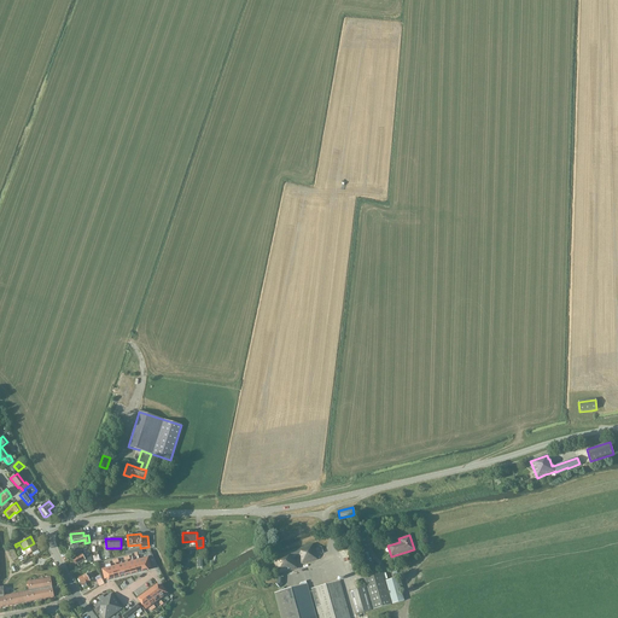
[(38,549),(34,543),(23,549),(25,554),(22,557),(23,559),(27,557),(27,555),(38,549)]
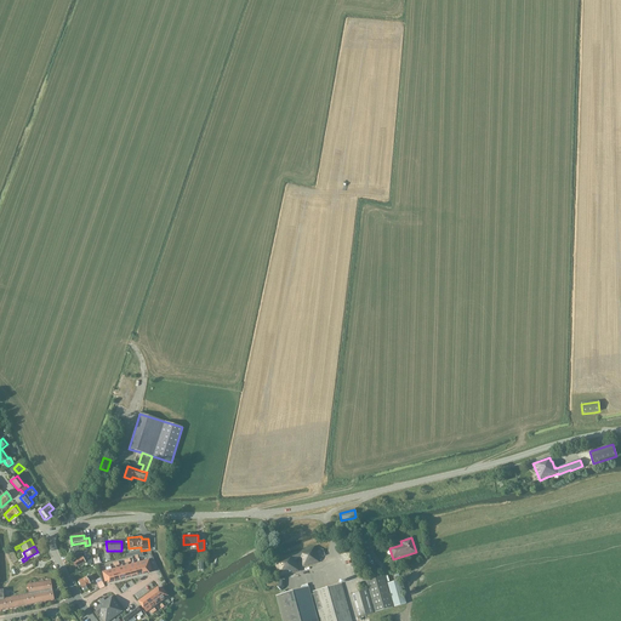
[(317,558),(318,558),(314,547),(274,560),(279,577),(297,571),(296,567),(297,567),(295,560),(300,559),(302,568),(318,563),(317,558)]
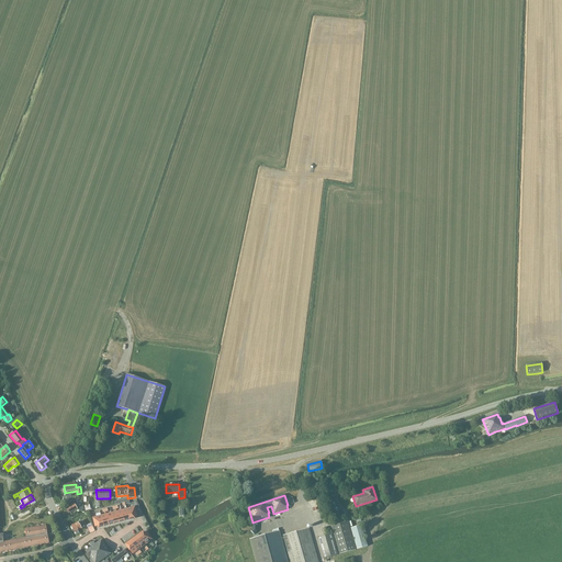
[(126,509),(130,520),(135,518),(134,516),(137,516),(135,507),(126,509)]
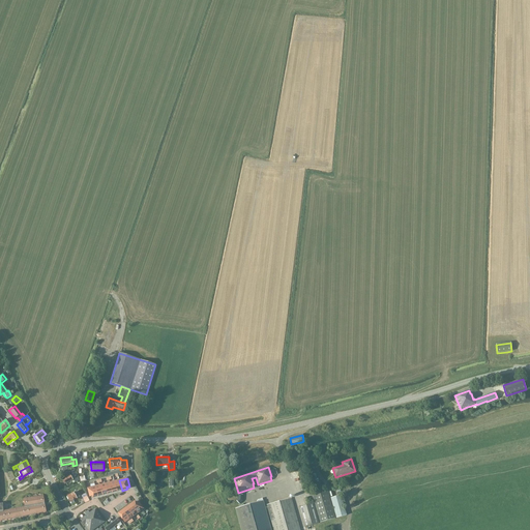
[(95,487),(87,489),(88,491),(90,490),(93,498),(97,497),(95,487)]
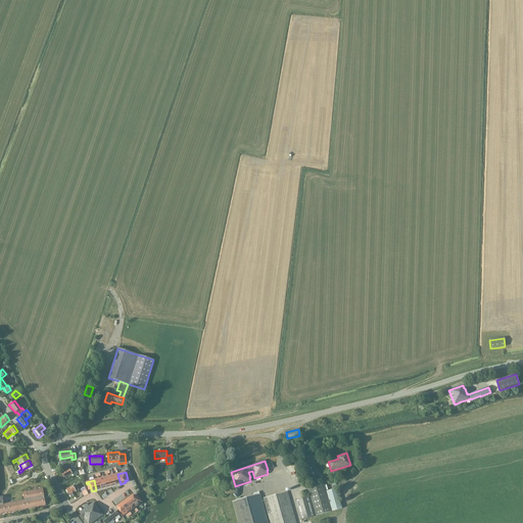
[(331,512),(323,482),(306,486),(316,516),(331,512)]
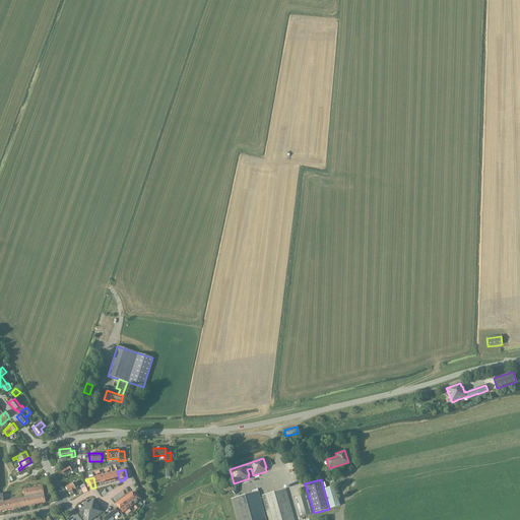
[(72,491),(77,488),(74,483),(73,484),(72,483),(66,486),(68,493),(69,492),(70,495),(73,493),(72,491)]
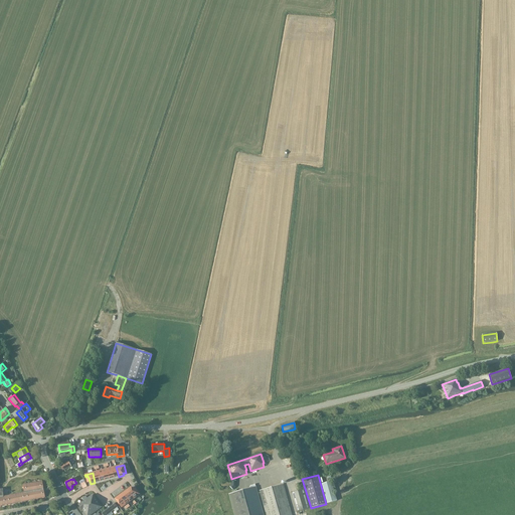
[(0,506),(45,497),(43,488),(42,481),(23,485),(24,493),(6,496),(3,496),(3,489),(0,489),(0,506)]
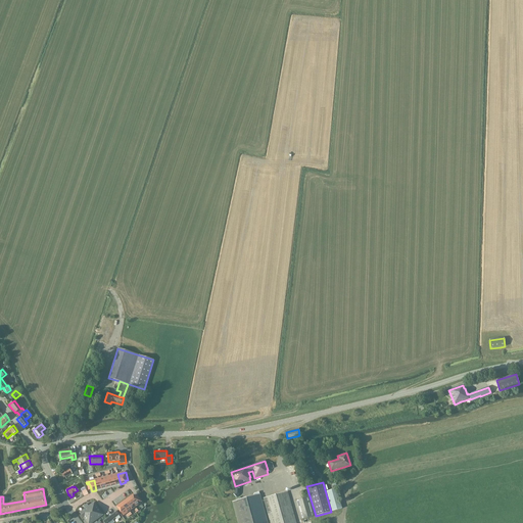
[(342,509),(336,488),(326,491),(332,512),(342,509)]
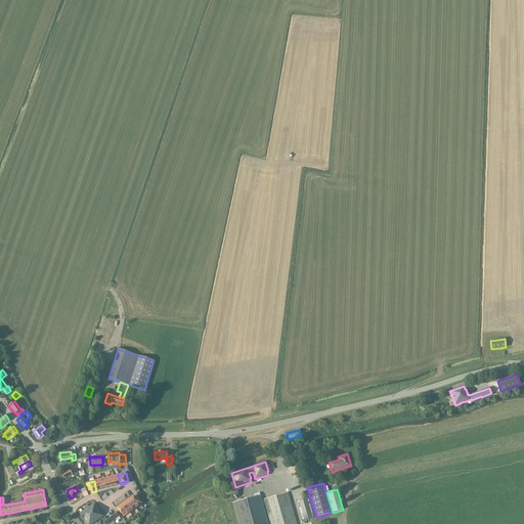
[(297,523),(288,492),(275,495),(264,499),(270,523),(297,523)]
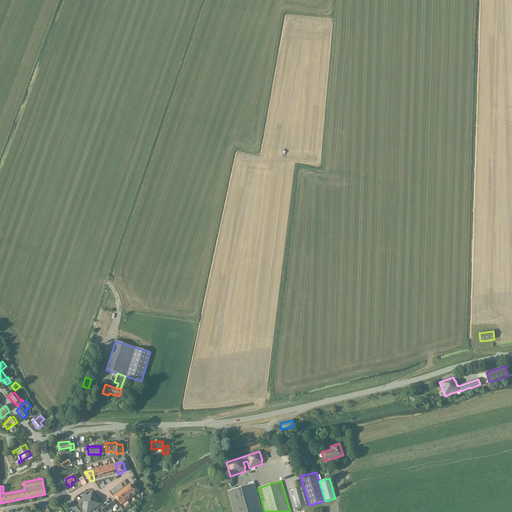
[(261,511),(254,484),(228,491),(233,511),(261,511)]
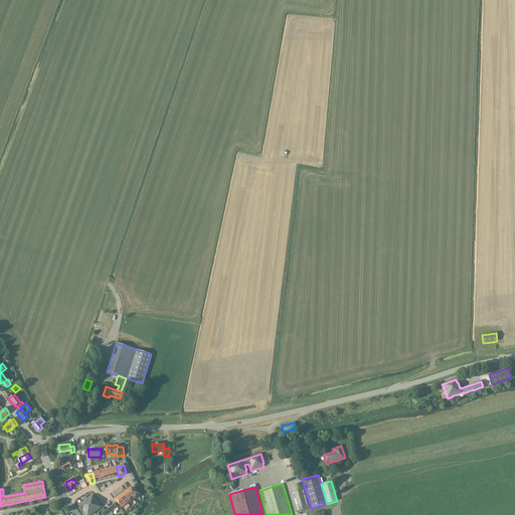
[(127,491),(133,499),(140,495),(138,493),(136,494),(131,488),(127,491)]
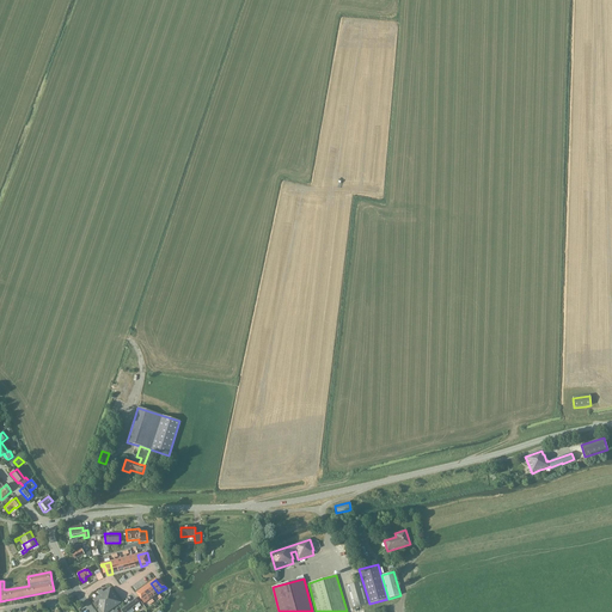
[(362,581),(353,583),(344,586),(352,610),(368,605),(362,581)]
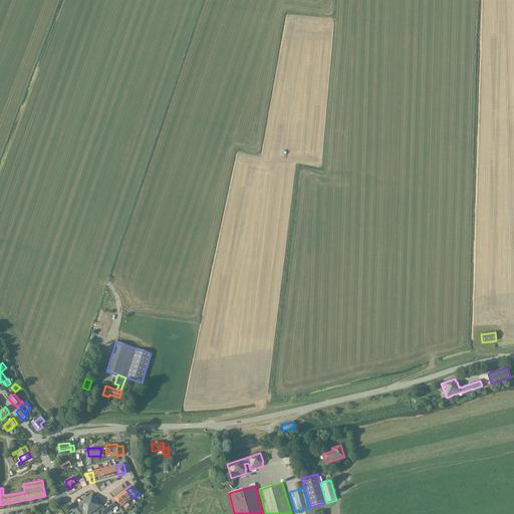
[(133,498),(126,490),(122,493),(129,501),(133,498)]
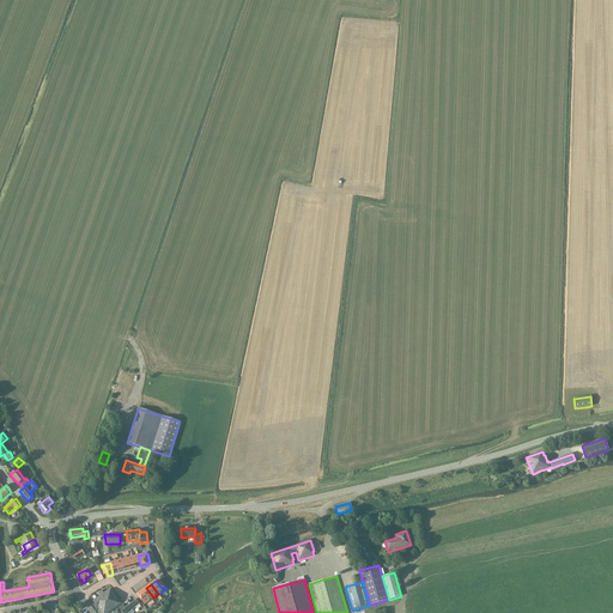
[(111,588),(102,594),(107,601),(116,595),(111,588)]
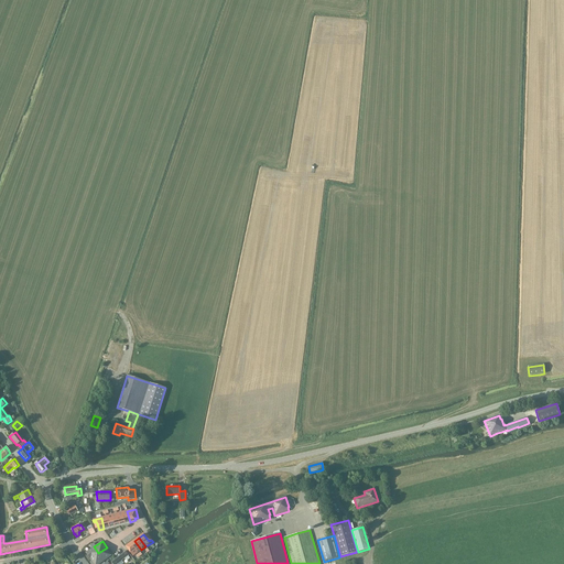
[(130,543),(138,553),(141,550),(134,541),(130,543)]
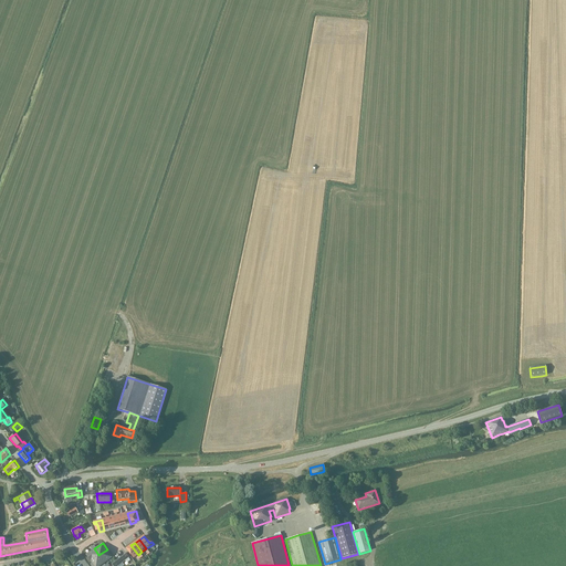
[(133,558),(138,555),(130,545),(126,549),(133,558)]
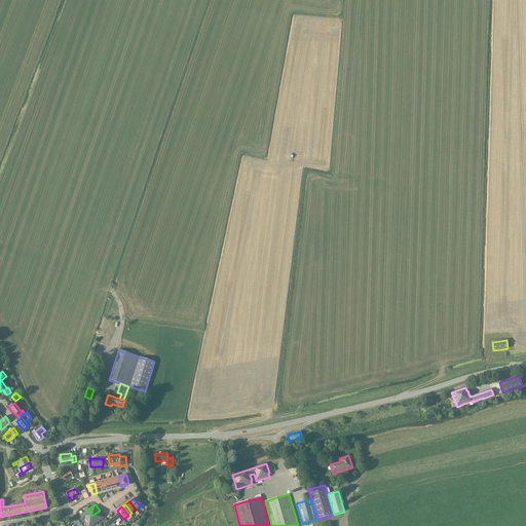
[(91,516),(87,510),(80,515),(84,521),(91,516)]
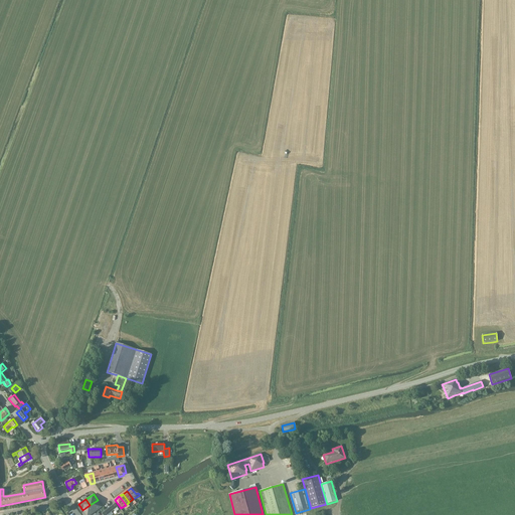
[(102,505),(98,500),(90,505),(94,510),(102,505)]
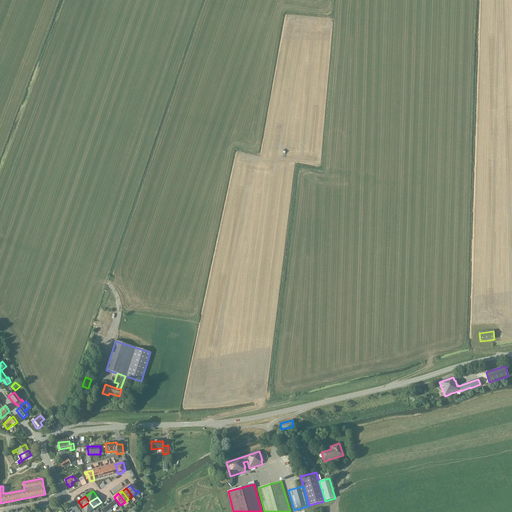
[(102,511),(105,511),(109,509),(118,504),(115,500),(101,510),(102,511)]
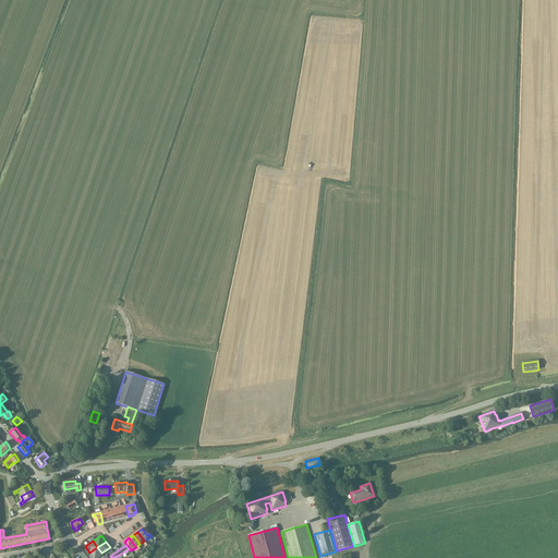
[(95,557),(101,553),(97,547),(89,553),(93,557),(95,557)]
